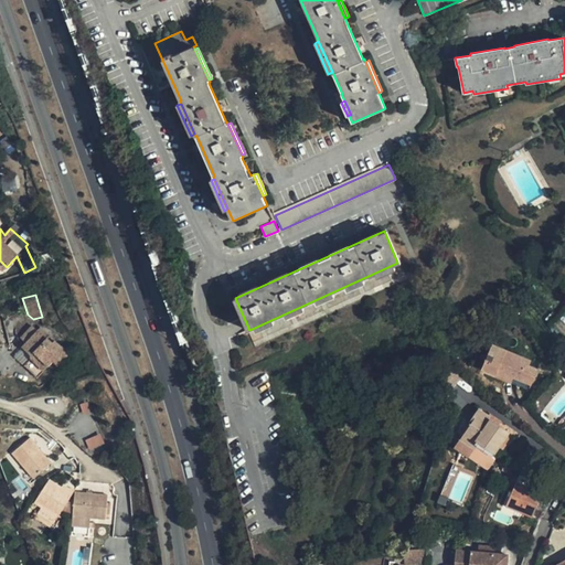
[(25,342),(38,330),(33,326),(21,339),(25,342)]
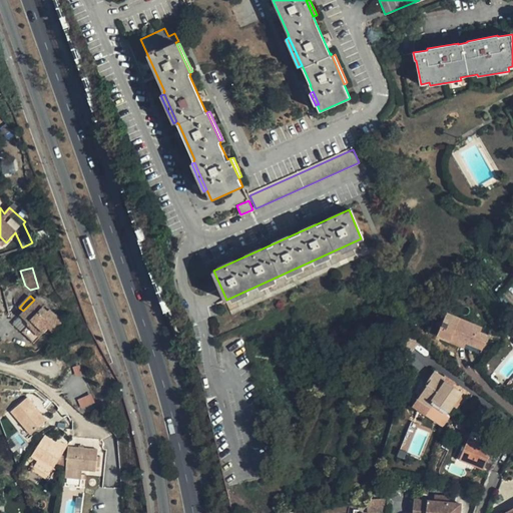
[(49,328),(53,332),(63,322),(44,305),(42,307),(34,300),(20,315),(29,322),(27,325),(28,326),(22,332),(34,343),(49,328)]
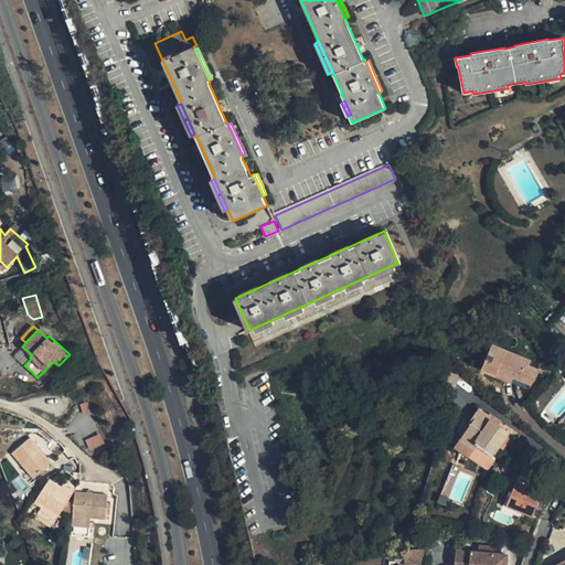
[(529,365),(531,360),(492,343),(481,369),(496,375),(498,370),(507,374),(504,379),(515,383),(518,379),(522,381),(523,377),(532,381),(537,369),(529,365)]
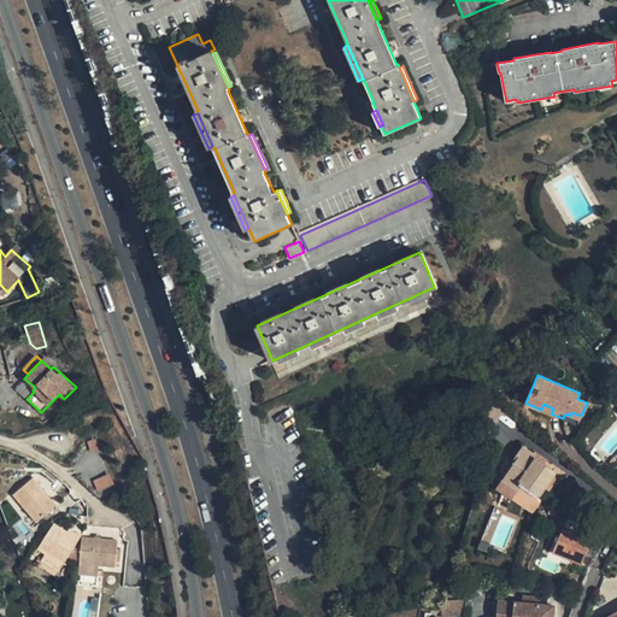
[(523,483),(540,495),(556,471),(544,463),(534,457),(535,454),(534,454),(523,446),(512,462),(515,463),(504,480),(518,489),(523,483)]
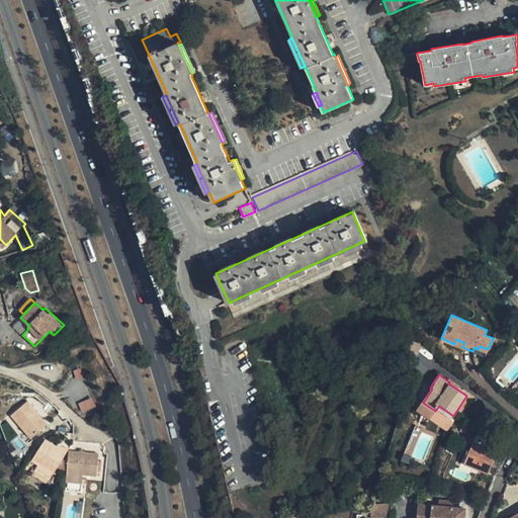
[(448,383),(456,389),(459,385),(449,379),(448,381),(449,381),(448,383)]
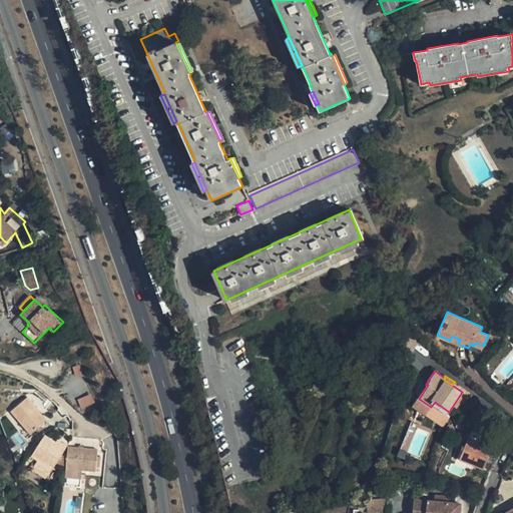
[(91,393),(77,400),(81,409),(95,403),(91,393)]
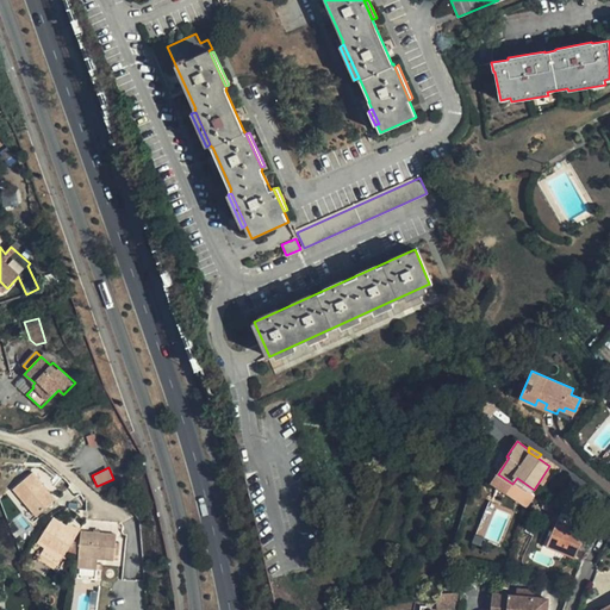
[(32,473),(12,490),(27,508),(36,517),(56,500),(32,473)]
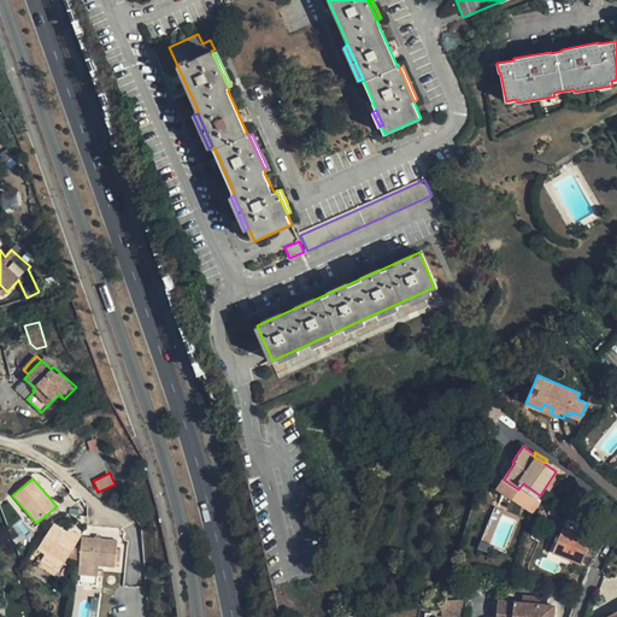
[(518,489),(504,480),(497,488),(512,499),(518,489)]
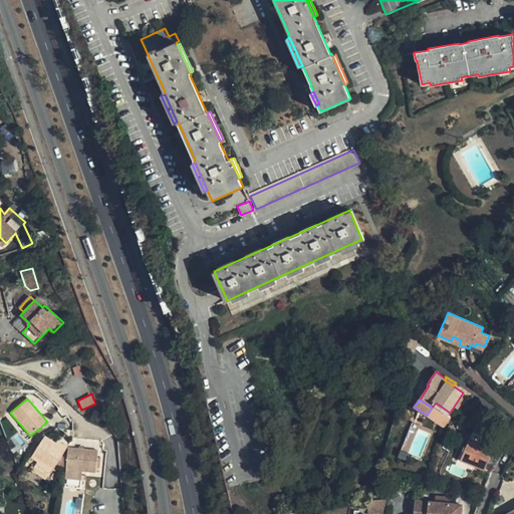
[(27,439),(30,436),(23,428),(20,431),(27,439)]
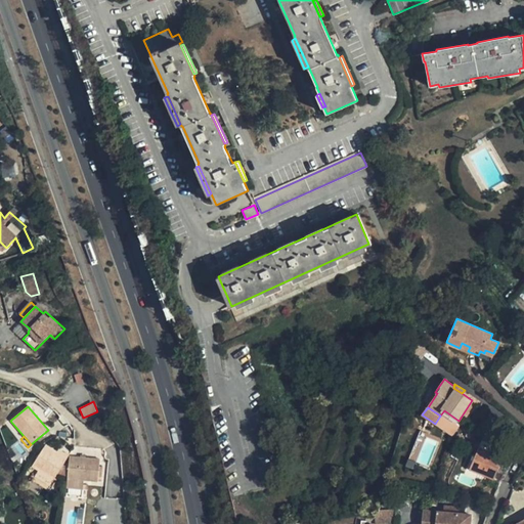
[(44,445),(32,467),(38,471),(35,477),(50,486),(57,474),(64,463),(67,460),(56,452),(44,445)]
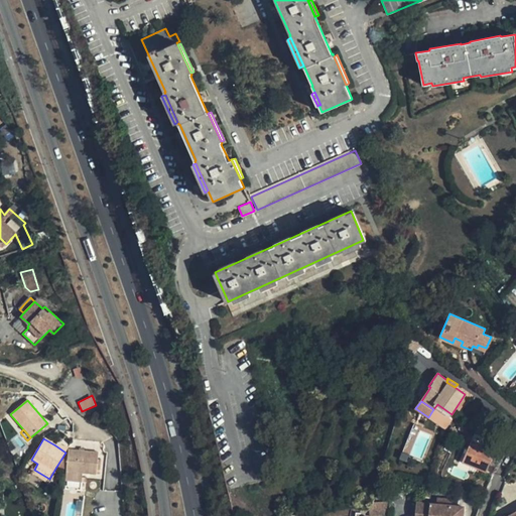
[(482,473),(491,455),(481,450),(483,447),(467,440),(458,462),(482,473)]
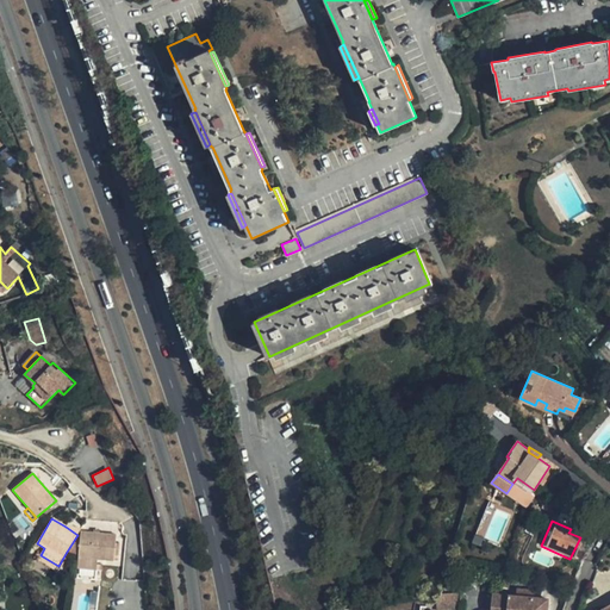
[(66,527),(78,535),(80,531),(68,523),(66,527)]
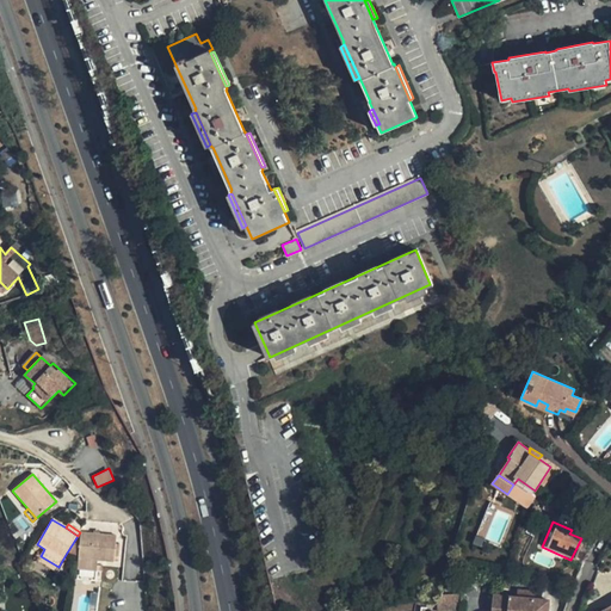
[(116,536),(81,532),(80,541),(79,555),(78,568),(97,571),(98,560),(113,562),(116,536)]
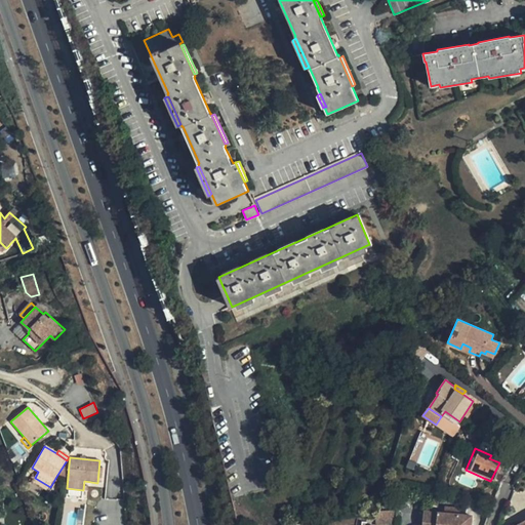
[(69,465),(65,463),(57,475),(68,477),(69,465)]
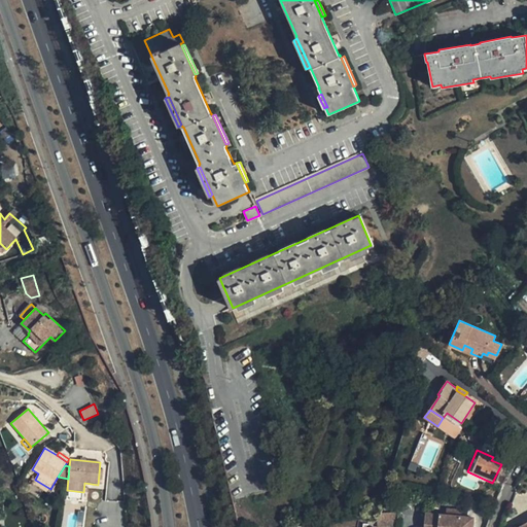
[(445,514),(425,512),(423,526),(466,526),(468,516),(461,515),(462,508),(446,507),(445,514)]
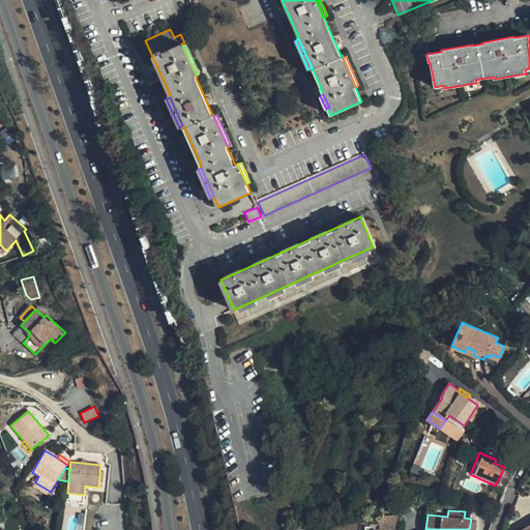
[(383,518),(381,529),(400,529),(401,517),(383,518)]
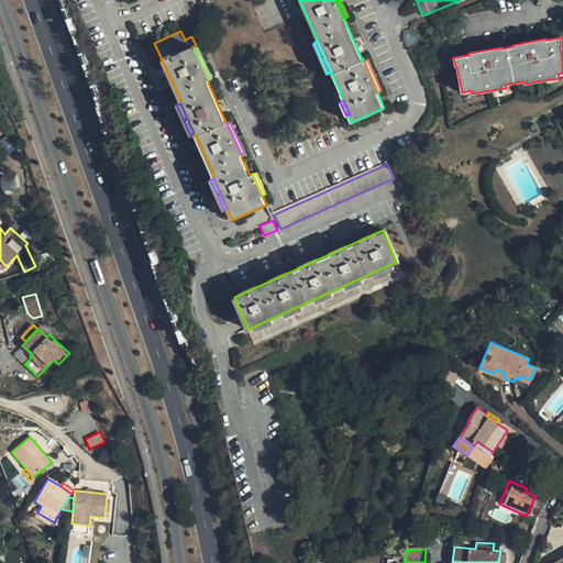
[(498,562),(507,562),(508,551),(506,551),(500,551),(498,562)]
